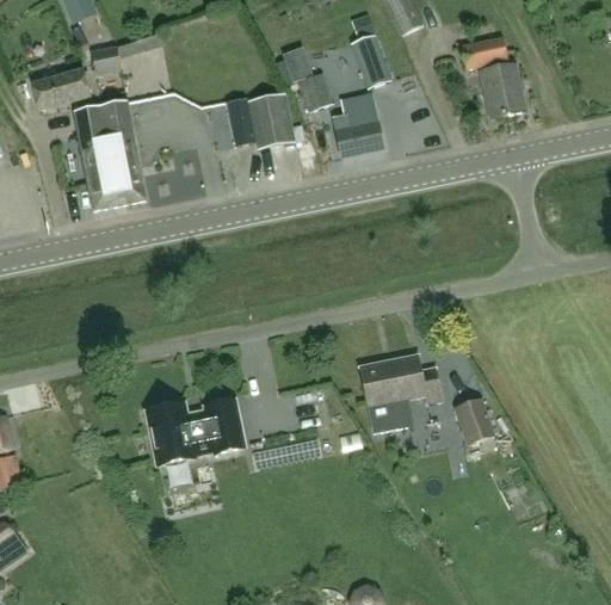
[(90,1),(88,0),(60,0),(66,12),(90,1)]
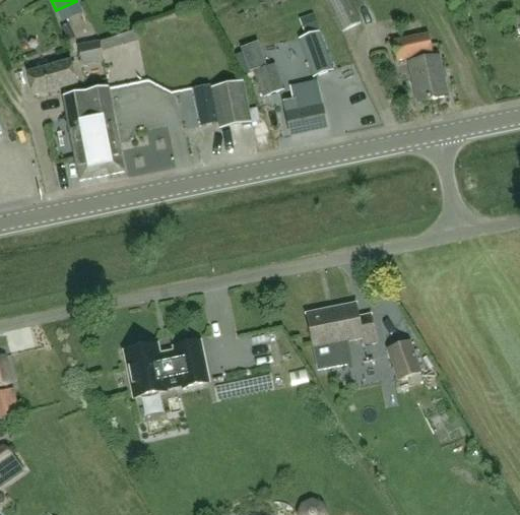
[(327,0),(341,27),(360,18),(350,0),(327,0)]
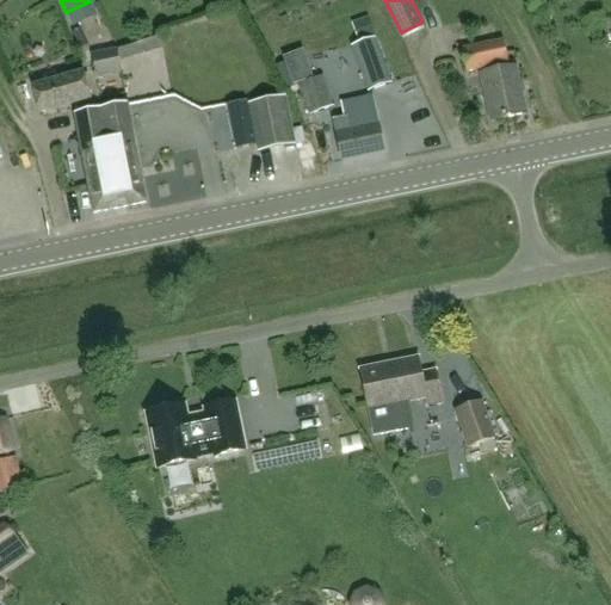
[(347,42),(364,88),(388,78),(396,100),(417,93),(407,67),(388,74),(374,32),(347,42)]
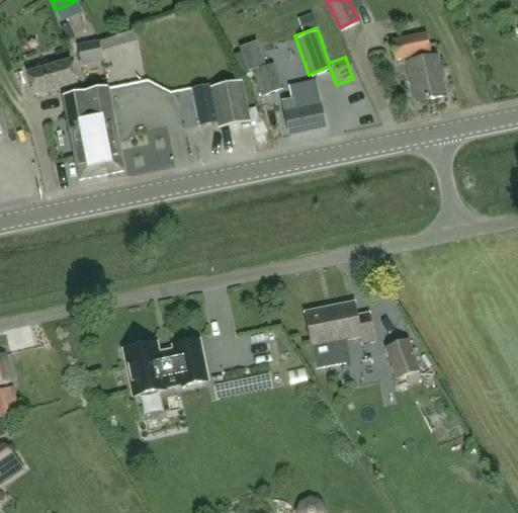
[(430,49),(426,28),(391,36),(395,56),(430,49)]
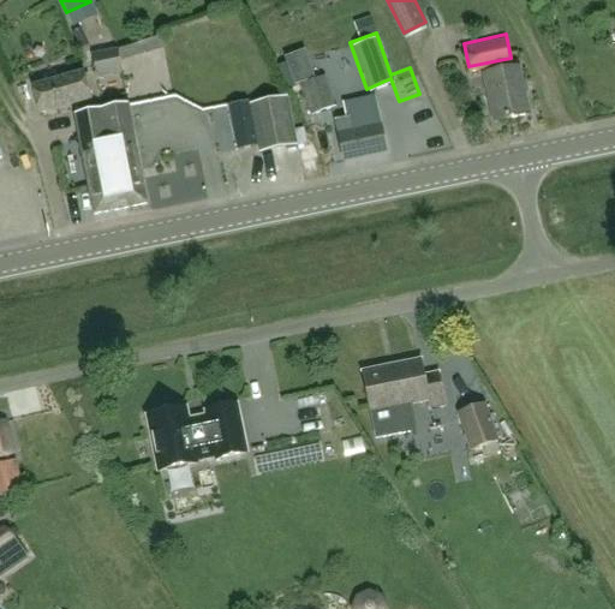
[(117,46),(94,51),(97,70),(121,65),(117,46)]
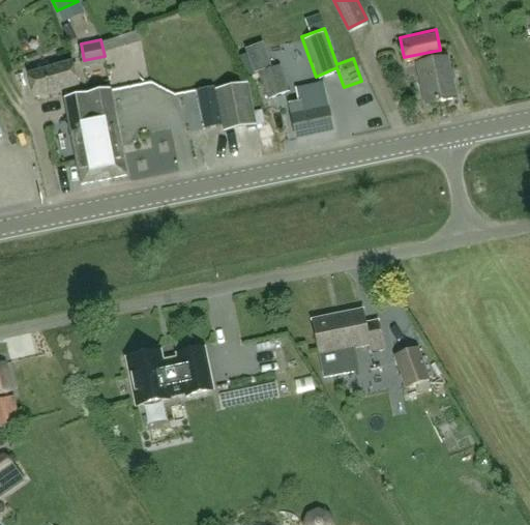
[(447,52),(417,58),(425,99),(455,93),(447,52)]
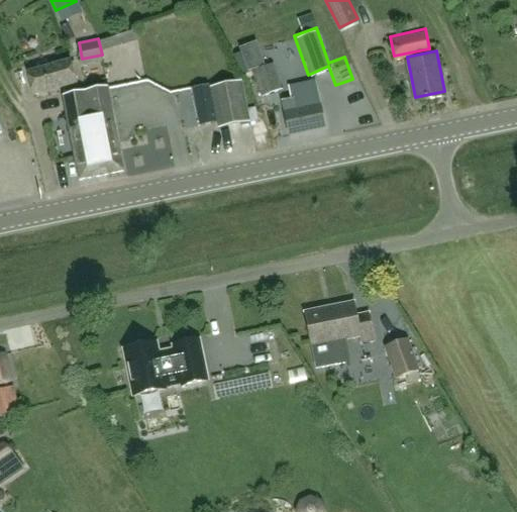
[(27,70),(33,90),(76,78),(70,57),(27,70)]
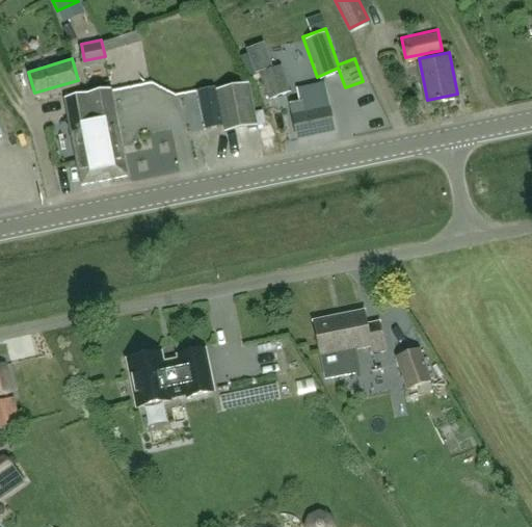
[(260,69),(270,97),(290,88),(281,60),(260,69)]
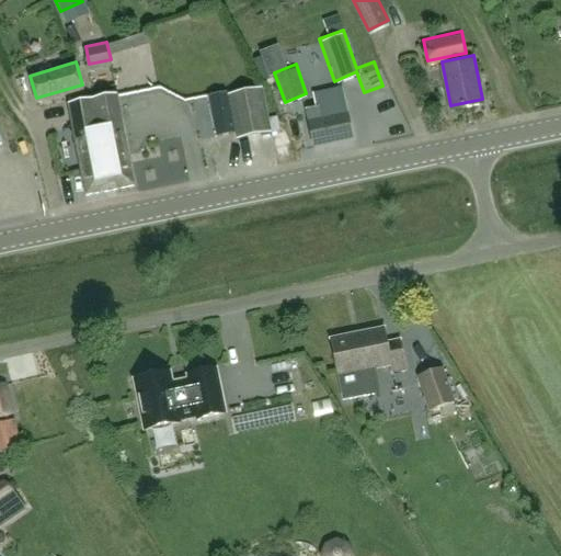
[(237,135),(271,127),(262,82),(228,90),(237,135)]
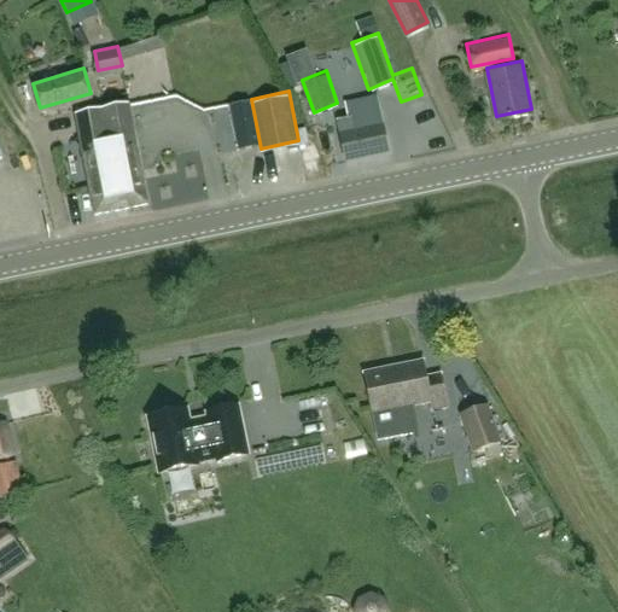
[(128,99),(101,104),(109,137),(106,137),(118,204),(149,198),(128,99)]
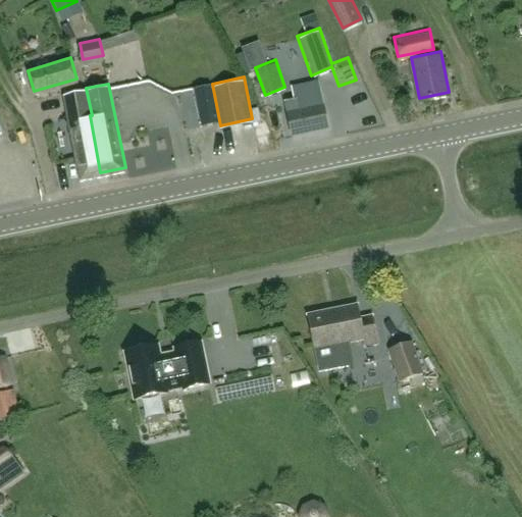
[(92,115),(86,88),(64,92),(81,176),(100,172),(90,115),(92,115)]
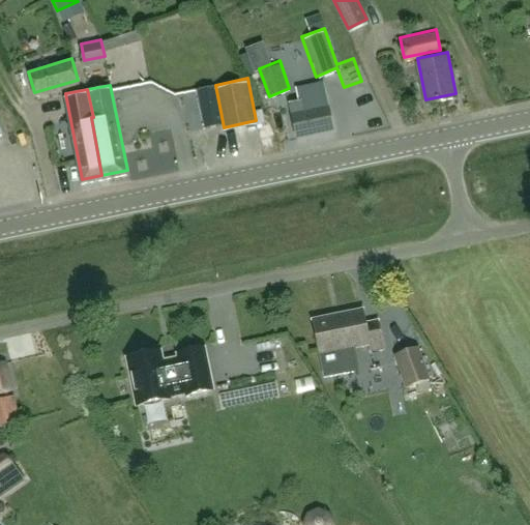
[(333,126),(326,92),(289,100),(296,135),(333,126)]
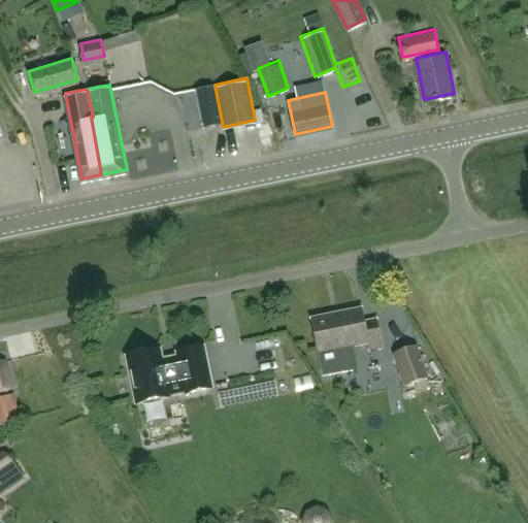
[(360,304),(311,315),(323,371),(356,365),(351,342),(367,339),(369,346),(381,344),(375,315),(363,317),(360,304)]
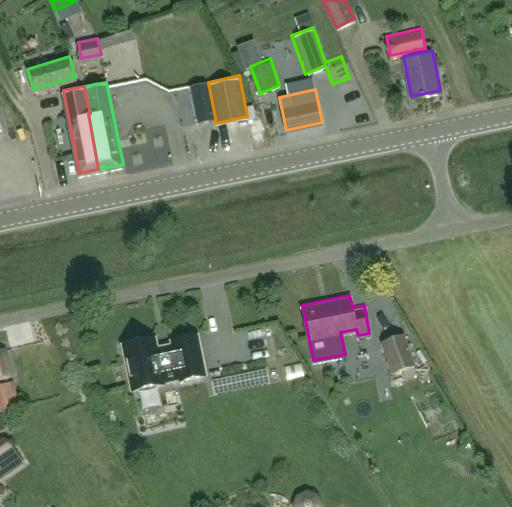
[(403,331),(381,339),(391,370),(414,362),(403,331)]
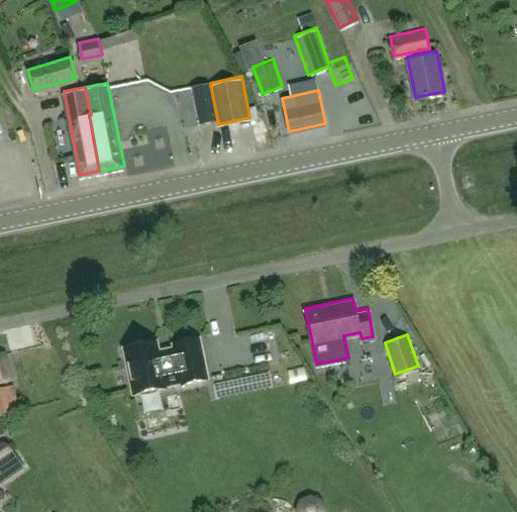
[(182,382),(207,377),(199,337),(174,342),(174,346),(159,349),(157,339),(124,346),(133,392),(166,385),(166,384),(181,380),(182,382)]
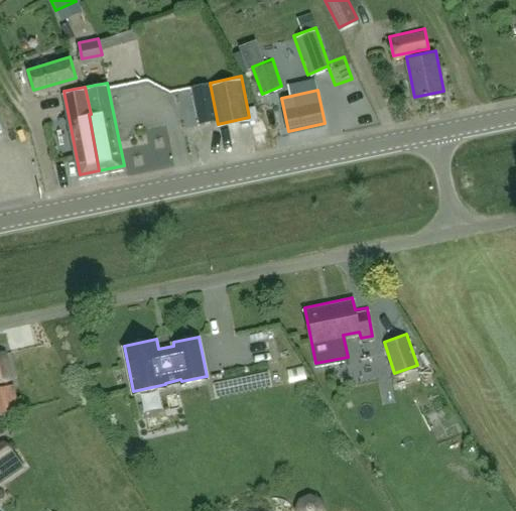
[(0,437),(0,459),(13,450),(3,435),(0,437)]
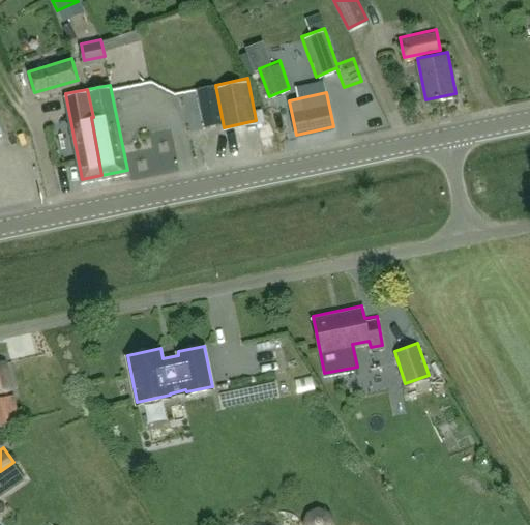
[(328,509),(318,505),(307,511),(303,521),(305,524),(330,524),(333,520),(328,509)]
